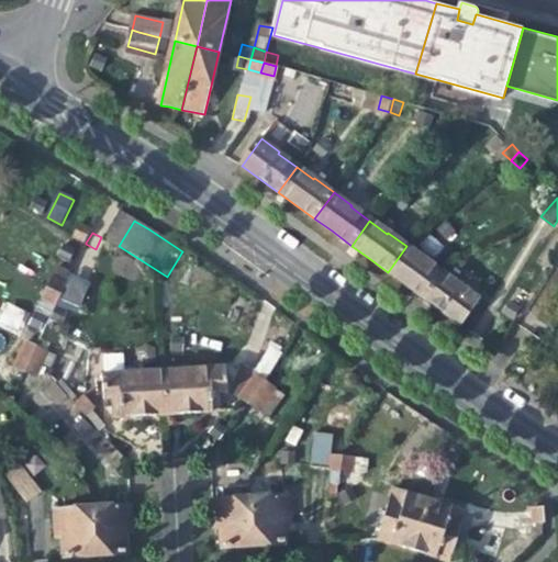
[(425,259),(406,246),(388,272),(406,285),(423,299),(442,274),(424,261),(425,259)]
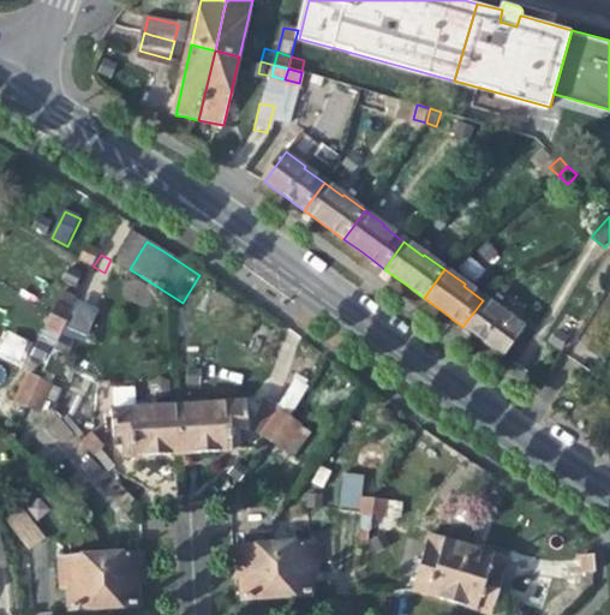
[(502,315),(483,300),(462,327),(485,342),(503,357),(525,328),(503,312),(502,315)]
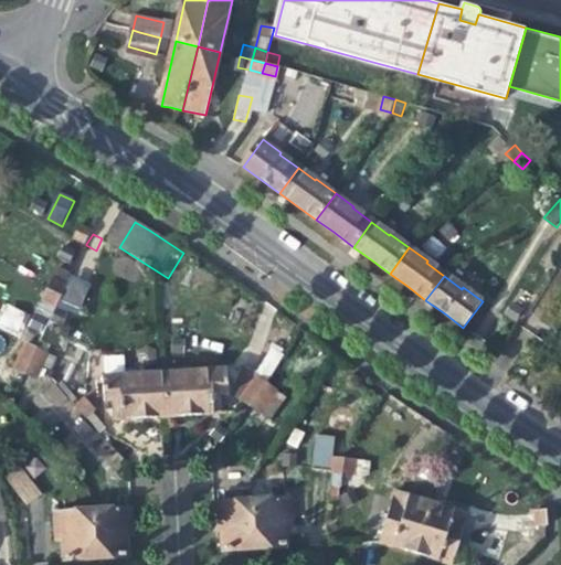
[(62,286),(56,296),(67,302),(74,291),(62,286)]
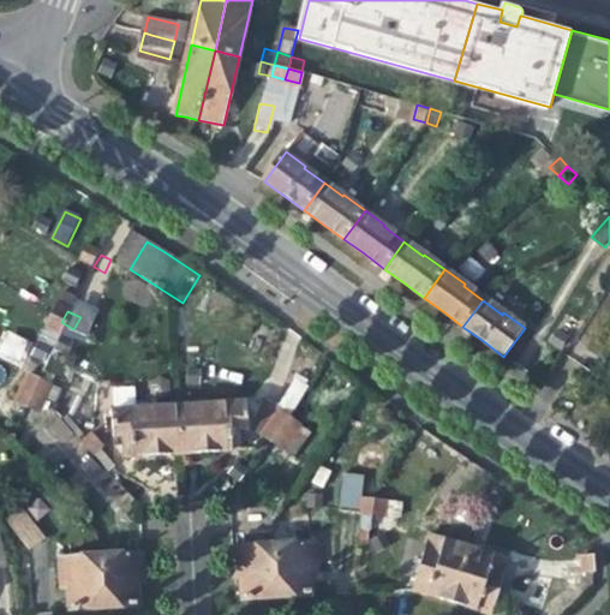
[(69,340),(73,329),(61,322),(54,333),(69,340)]
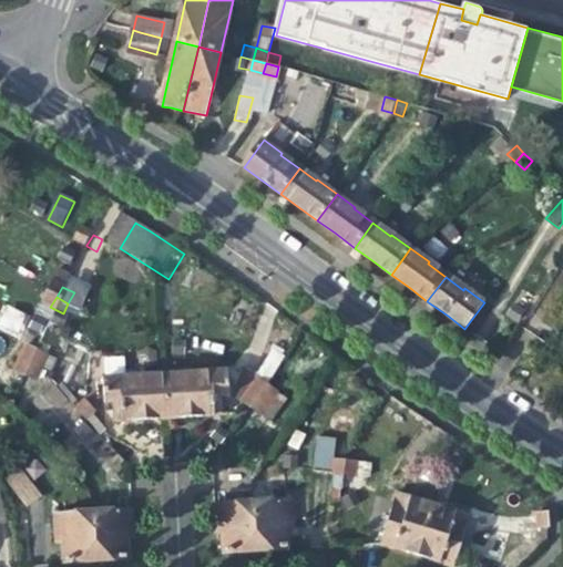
[(8,303),(0,321),(0,327),(21,337),(31,313),(8,303)]
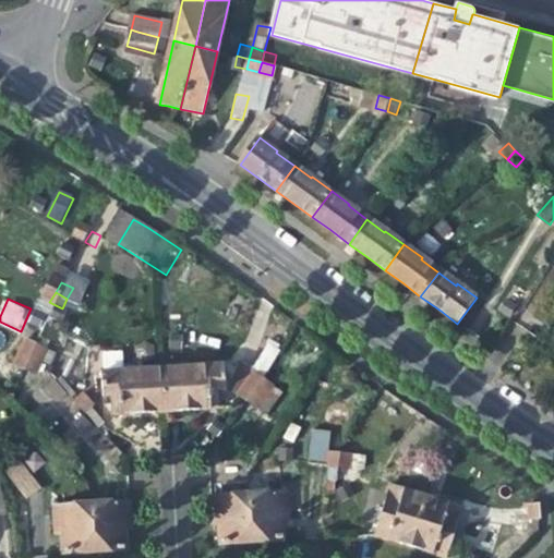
[(269,339),(259,368),(273,373),(282,344),(269,339)]
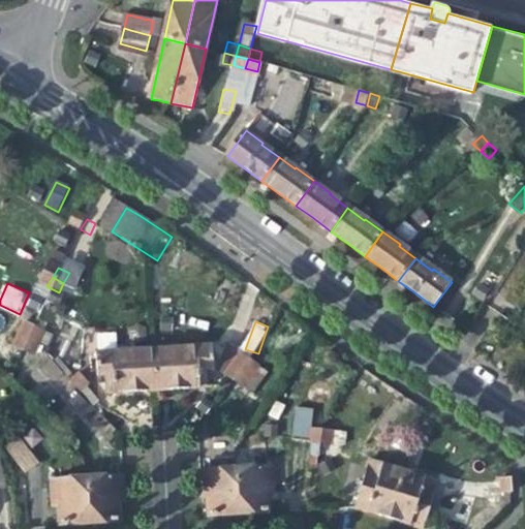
[(19,343),(28,349),(33,340),(38,331),(28,327),(19,343)]
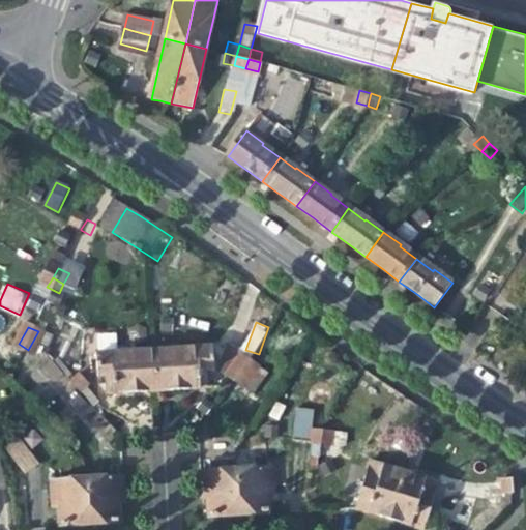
[(48,336),(38,331),(33,341),(42,346),(48,336)]
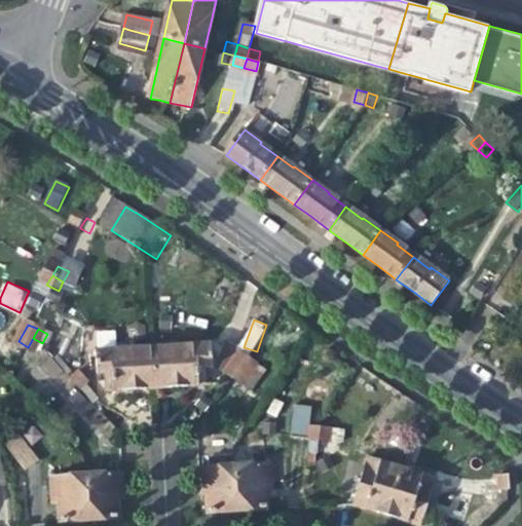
[(37,351),(42,343),(33,338),(28,347),(37,351)]
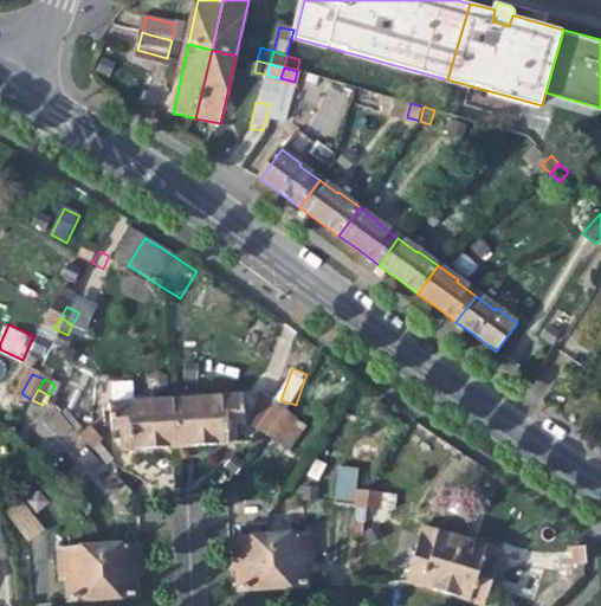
[(211,394),(179,395),(182,446),(239,443),(238,419),(246,419),(244,392),(211,394)]
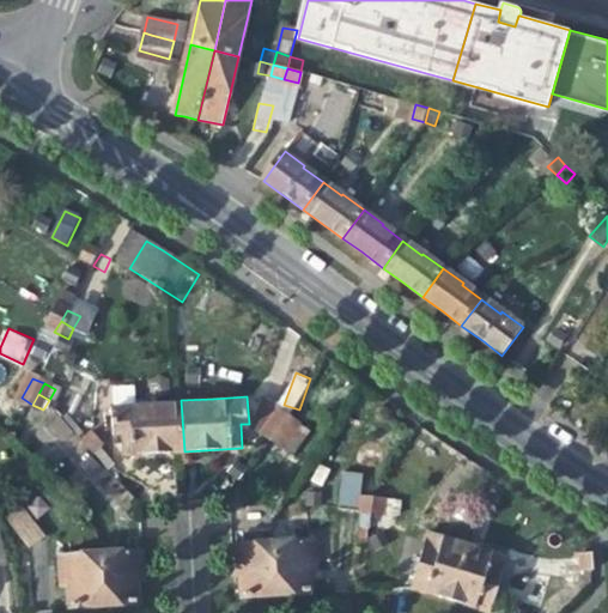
[(253,430),(259,434),(275,407),(262,399),(253,430)]
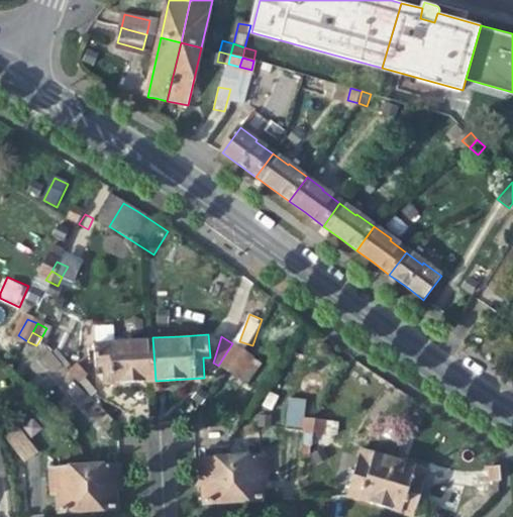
[(106,384),(156,381),(152,337),(130,339),(96,341),(97,365),(104,364),(106,384)]
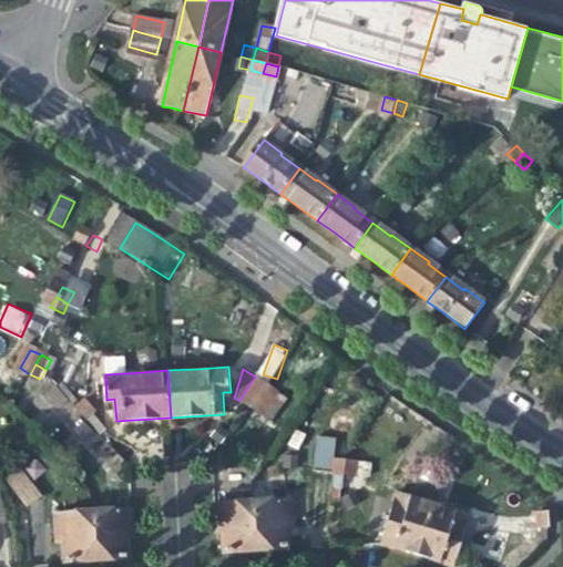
[(264,383),(255,377),(239,401),(248,406),(264,383)]
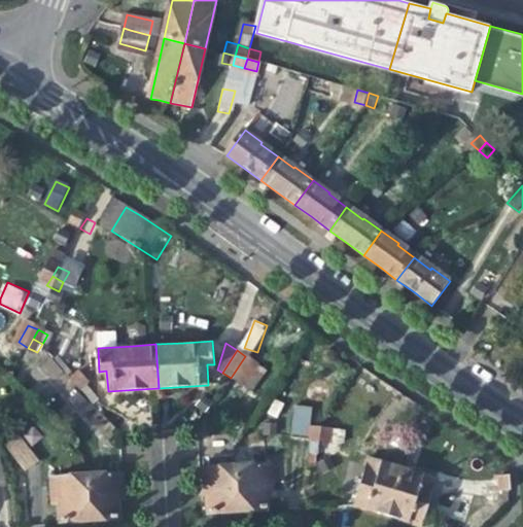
[(254,362),(245,356),(231,378),(241,384),(254,362)]
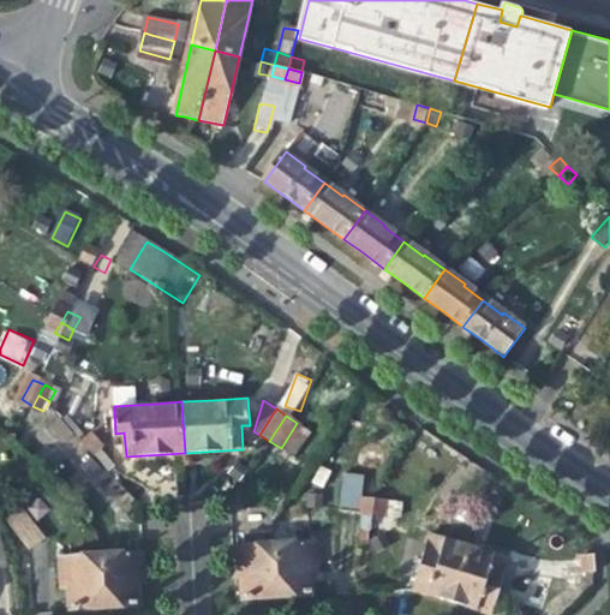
[(316,435),(297,423),(281,448),(299,460),(316,435)]
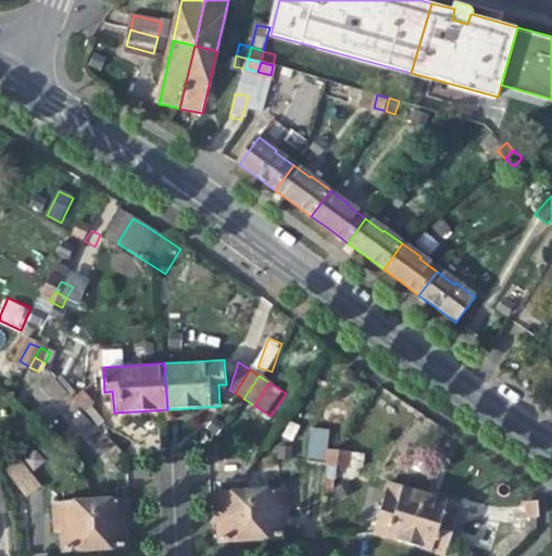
[(77,401),(83,407),(87,412),(96,404),(86,394),(77,401)]
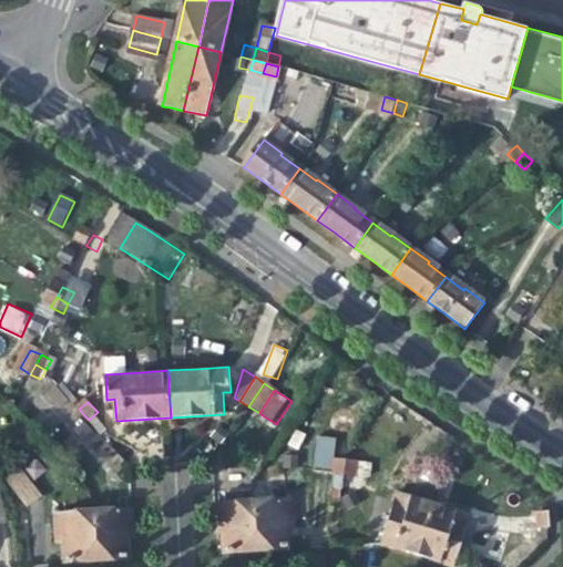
[(93,424),(89,420),(84,415),(77,422),(84,431),(93,424)]
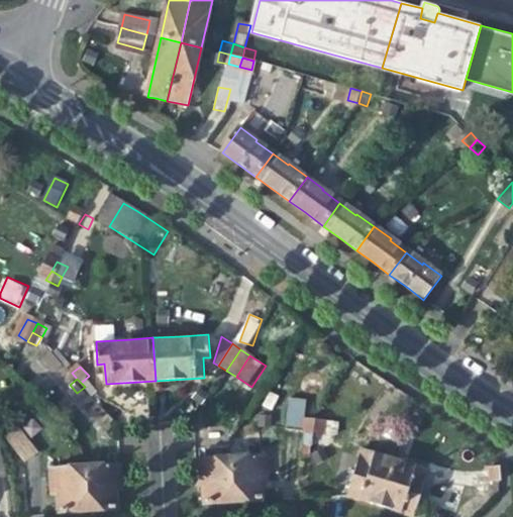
[(307,432),(316,434),(317,422),(307,421),(308,406),(291,406),(289,434),(306,435),(307,432)]
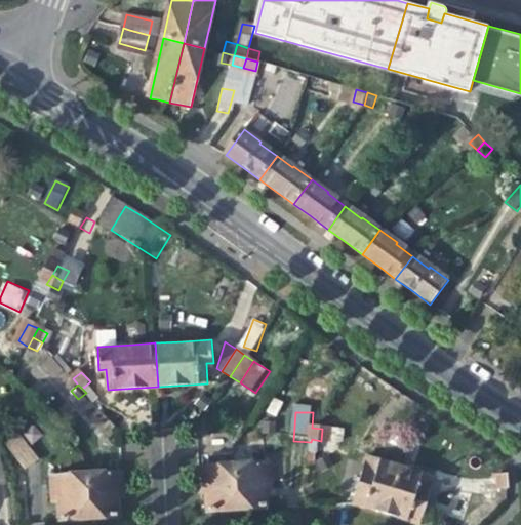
[(332,430),(322,429),(321,441),(331,442),(332,430)]
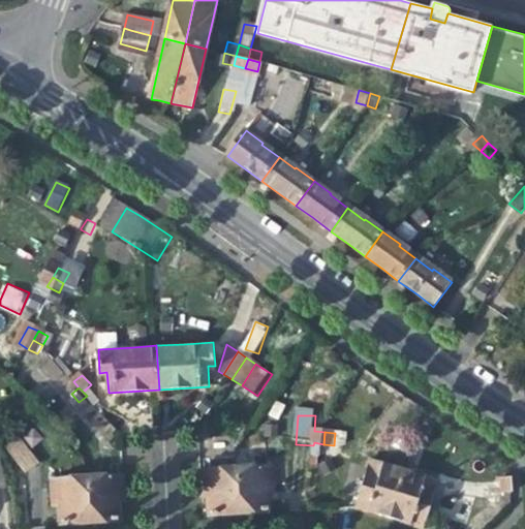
[(19,436),(4,447),(25,473),(38,462),(19,436)]
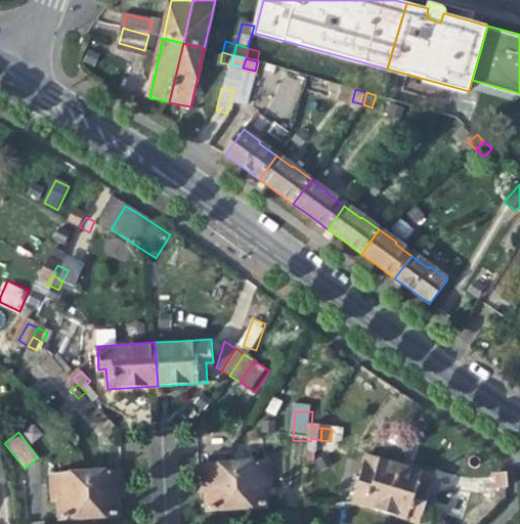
[(235,448),(236,464),(239,510),(267,508),(266,494),(266,486),(272,486),(270,462),(262,463),(261,437),(242,438),(235,448)]
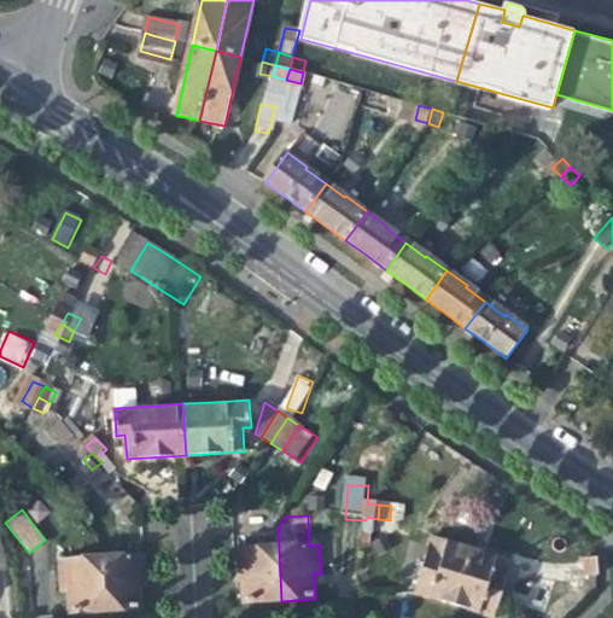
[(433,600),(455,607),(473,553),(433,541),(415,594),(433,600)]
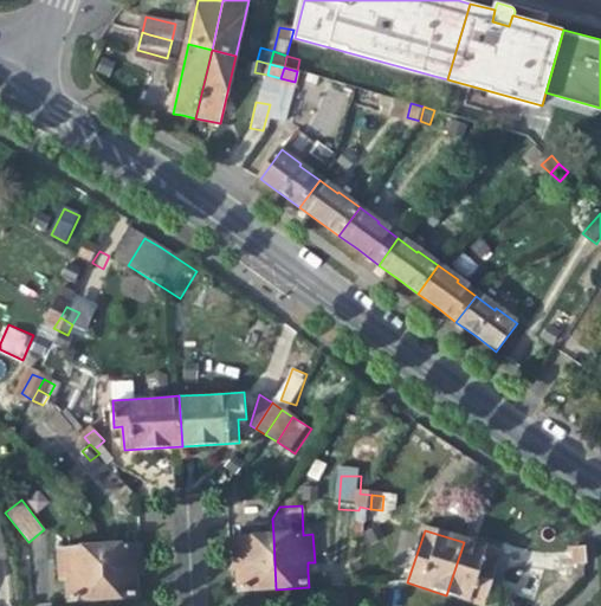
[(241,592),(276,590),(273,536),(231,540),(232,558),(232,567),(240,567),(241,592)]
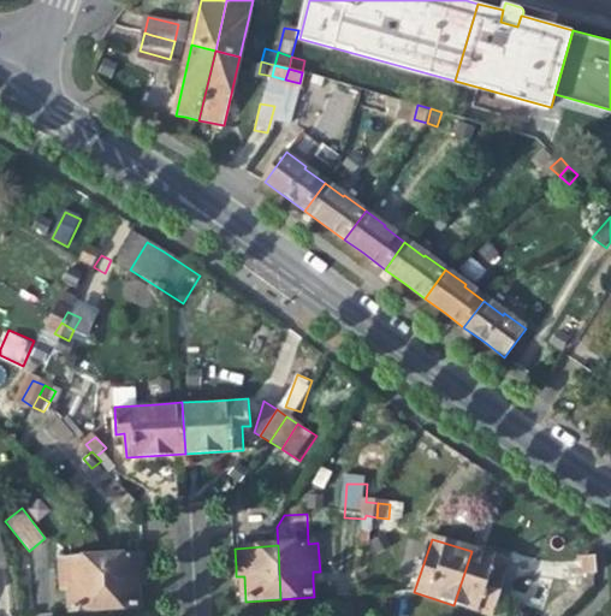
[(493,615),(511,563),(472,551),(454,605),(475,611),(490,615),(493,615)]
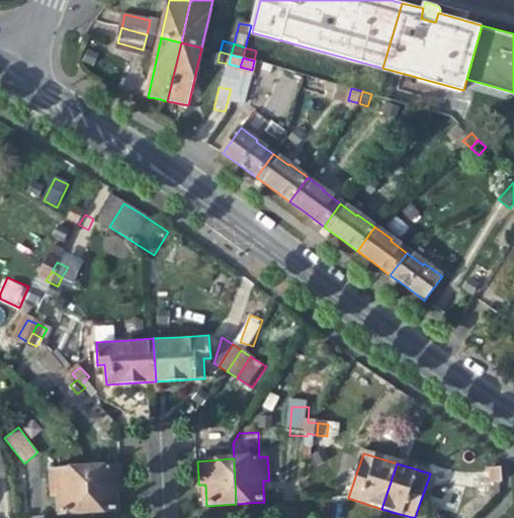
[(121,466),(86,468),(89,512),(118,510),(117,491),(122,491),(121,466)]
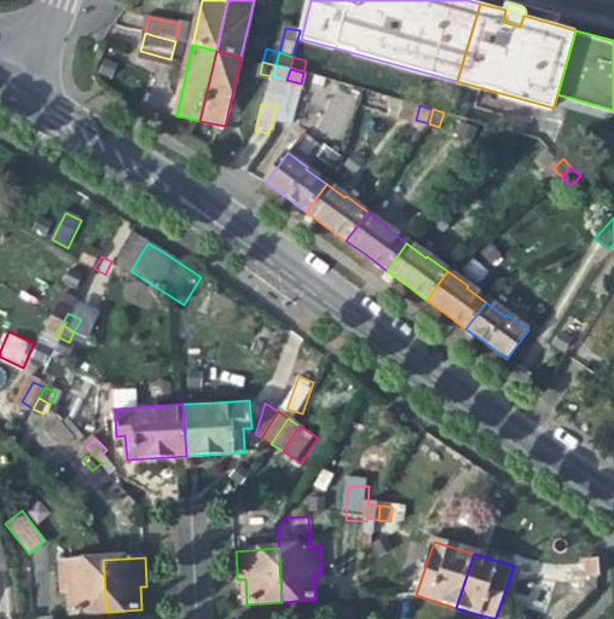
[(91,613),(106,612),(103,560),(62,562),(64,591),(70,591),(71,614),(91,613)]
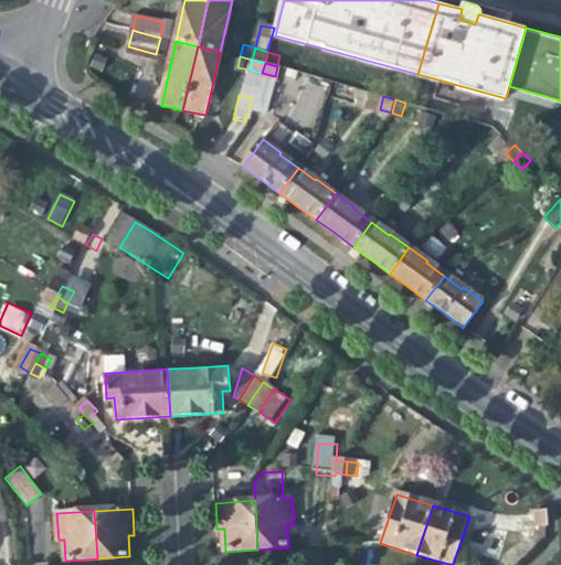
[(537,514),(538,525),(547,523),(547,513),(537,514)]
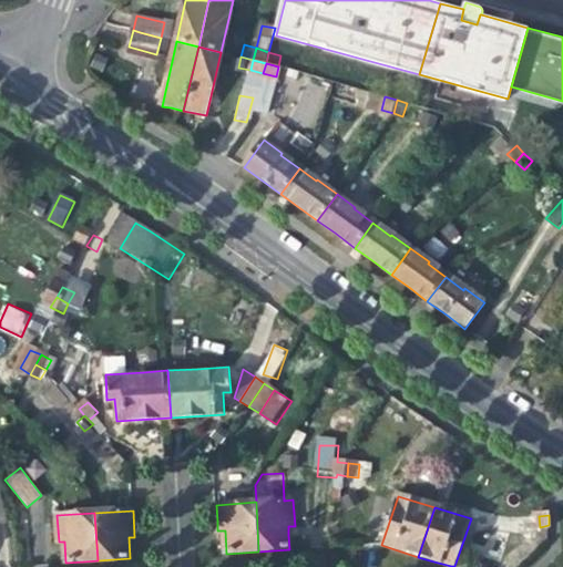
[(550,537),(549,525),(540,527),(541,538),(550,537)]
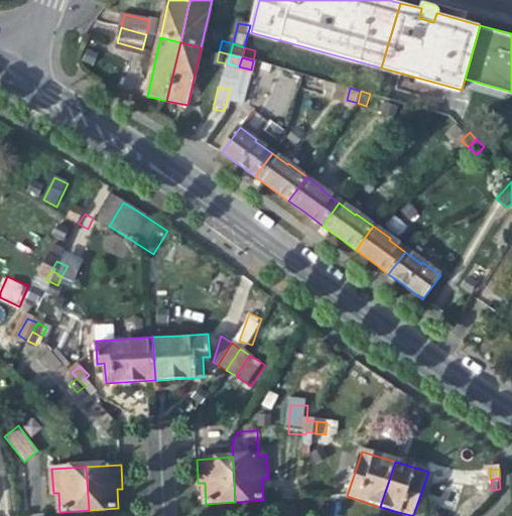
[(471,515),(489,497),(480,490),(461,509),(469,515),(471,515)]
